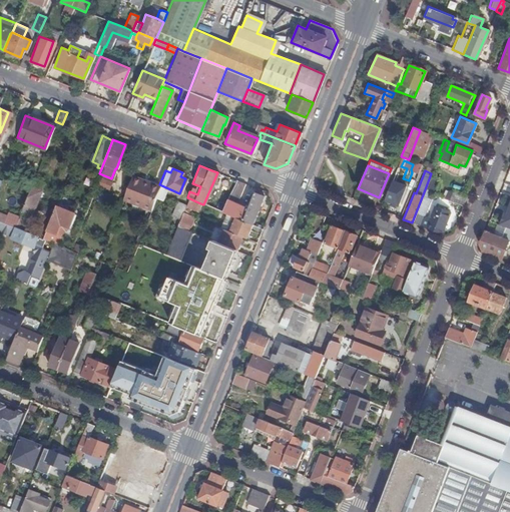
[(159,186),(131,175),(122,198),(149,209),(159,186)]
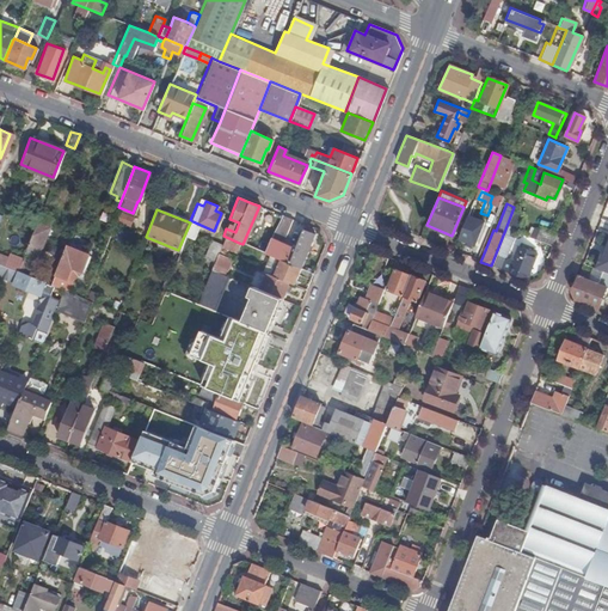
[(282,236),(290,219),(286,217),(281,214),(272,232),(264,252),(269,255),(299,267),(313,233),(301,230),(298,237),(295,237),(292,246),(276,240),(278,234),(282,236)]
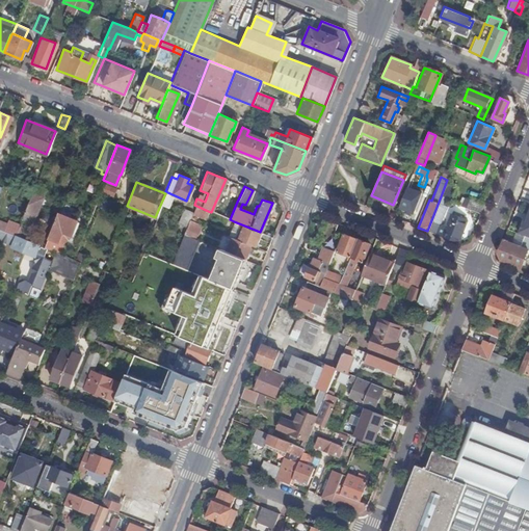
[(405,187),(397,207),(411,212),(419,193),(405,187)]
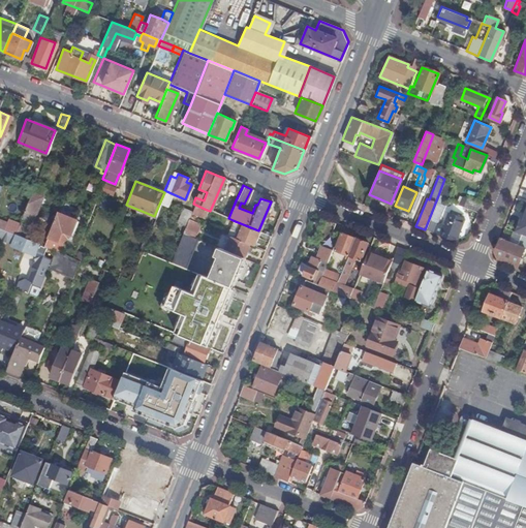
[(14,234),(22,237),(28,219),(31,220),(41,195),(31,191),(17,226),(14,234)]
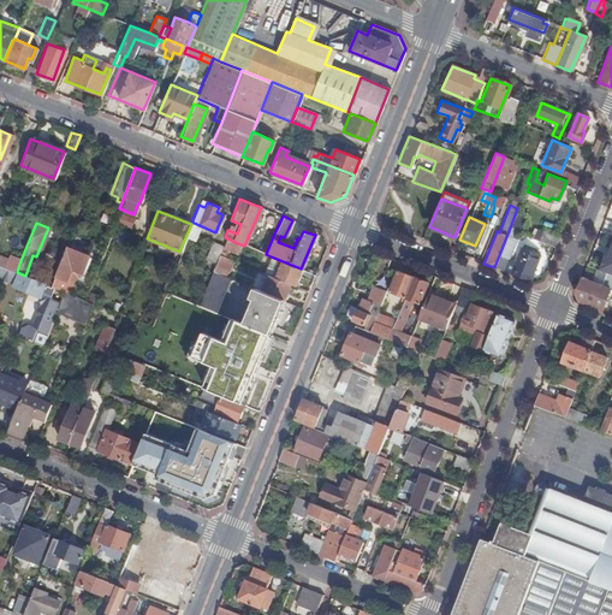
[(510,228),(494,267),(528,281),(538,254),(533,252),(535,249),(522,244),(515,264),(507,260),(515,240),(512,237),(515,231),(515,230),(510,228)]
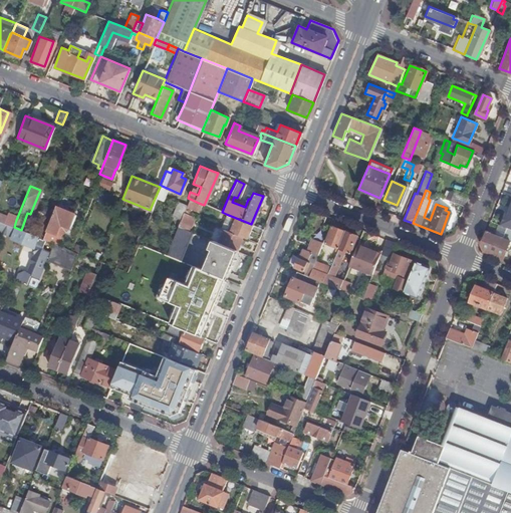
[(463,206),(465,199),(451,193),(449,201),(463,206)]
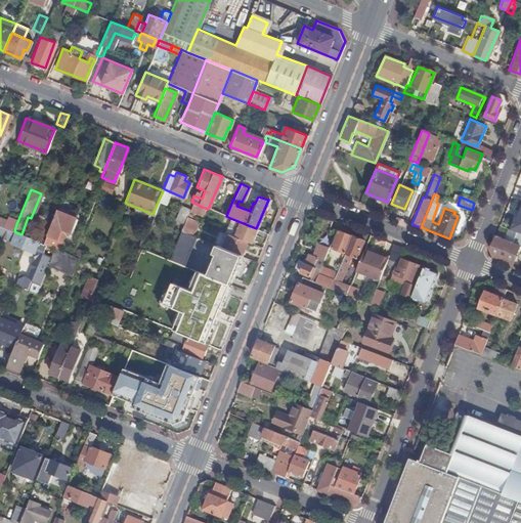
[(202,216),(205,208),(191,202),(187,210),(202,216)]
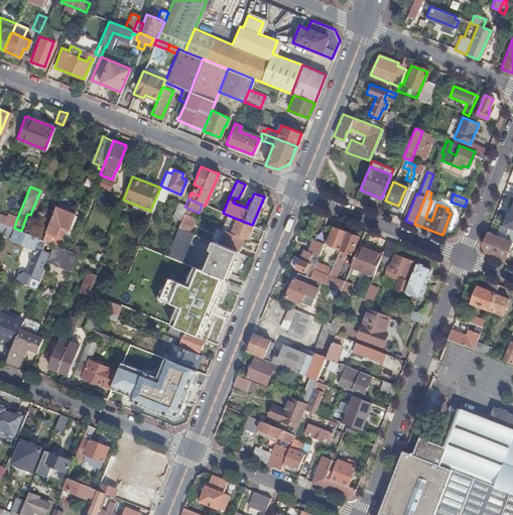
[(507,228),(512,230),(512,200),(510,208),(511,208),(508,214),(506,213),(501,225),(507,228)]
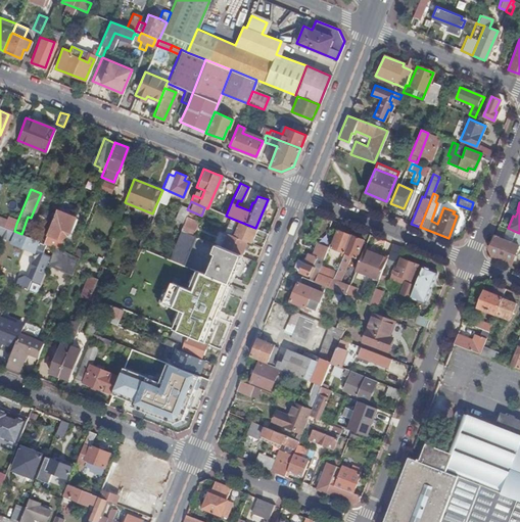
[(76,218),(55,209),(42,242),(45,243),(54,247),(57,248),(60,240),(59,239),(69,231),(76,218)]
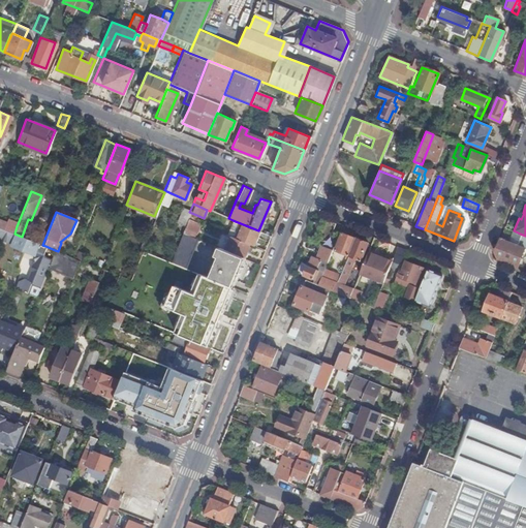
[(191,223),(186,220),(182,230),(188,233),(191,223)]
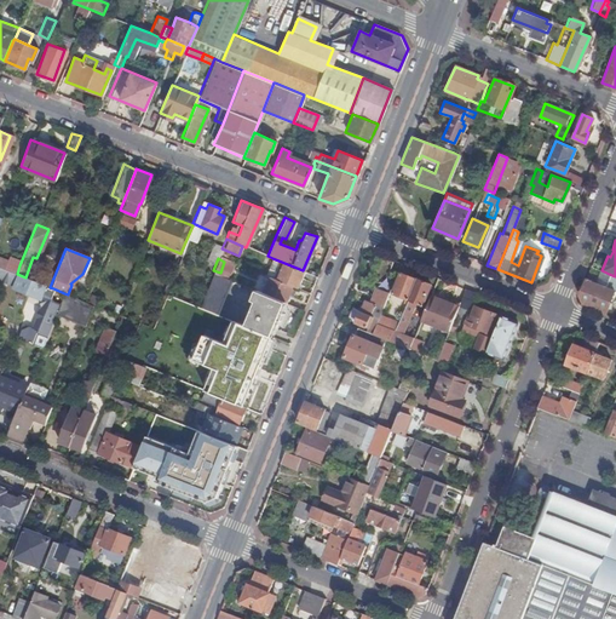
[(295,287),(303,270),(272,258),(265,275),(269,276),(292,285),(295,287)]
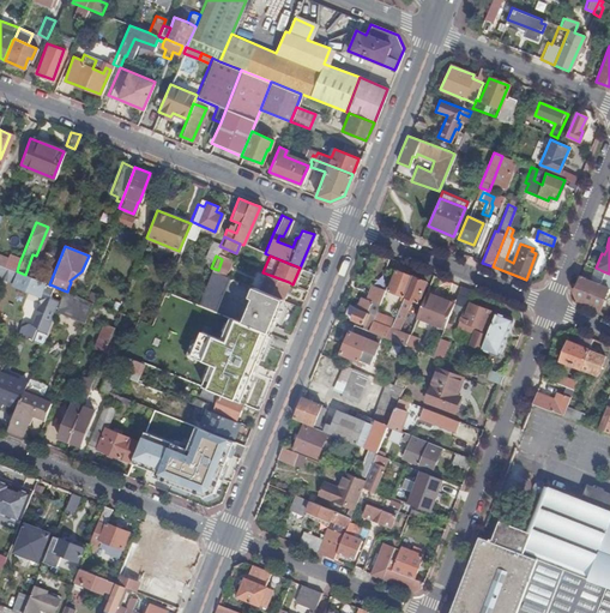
[(0,265),(17,271),(19,263),(4,257),(0,265)]
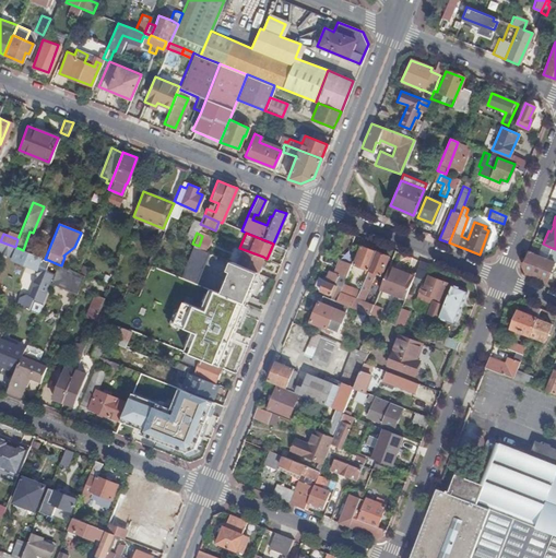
[(48,260),(45,259),(23,250),(15,247),(0,241),(0,252),(11,257),(10,259),(35,269),(38,274),(36,275),(35,277),(33,279),(31,284),(32,285),(27,295),(24,294),(18,296),(14,305),(28,310),(33,300),(42,304),(50,282),(54,273),(47,270),(46,268),(48,260)]
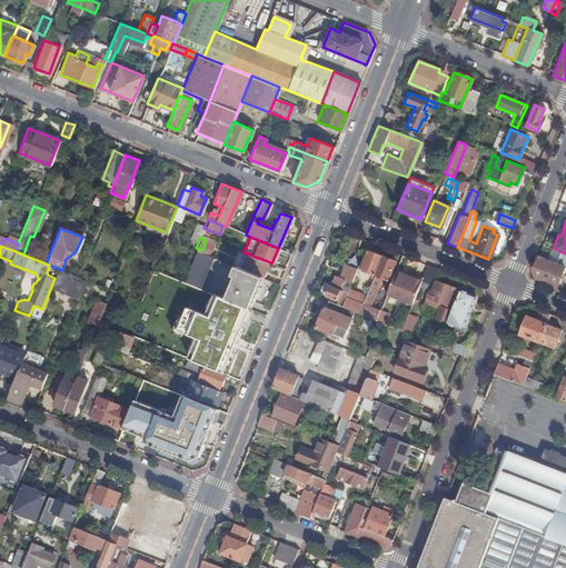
[(552,248),(547,259),(555,262),(559,251),(553,248),(552,248)]
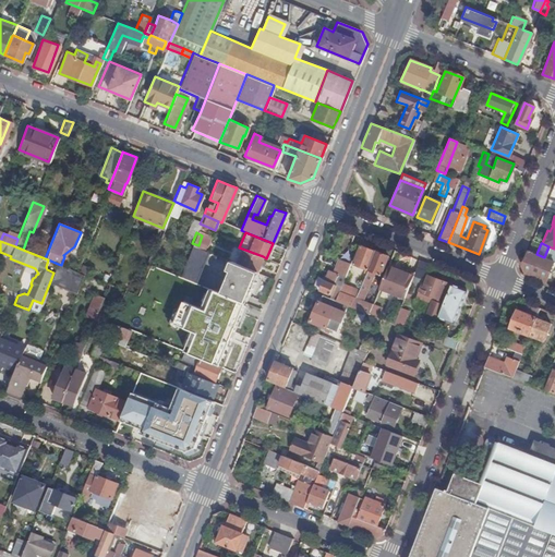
[(191,245),(179,276),(194,282),(207,252),(191,245)]
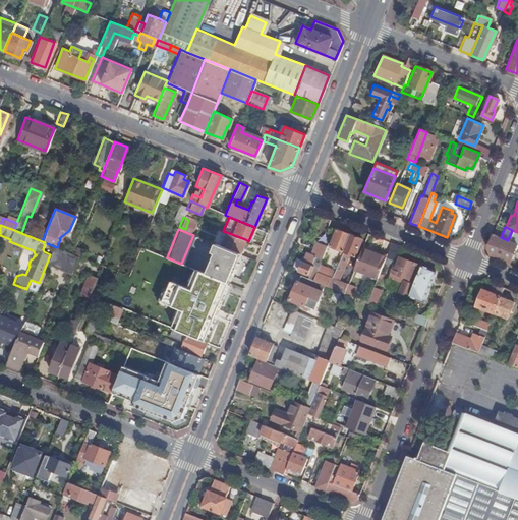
[(342,251),(349,234),(335,229),(329,245),(342,251)]
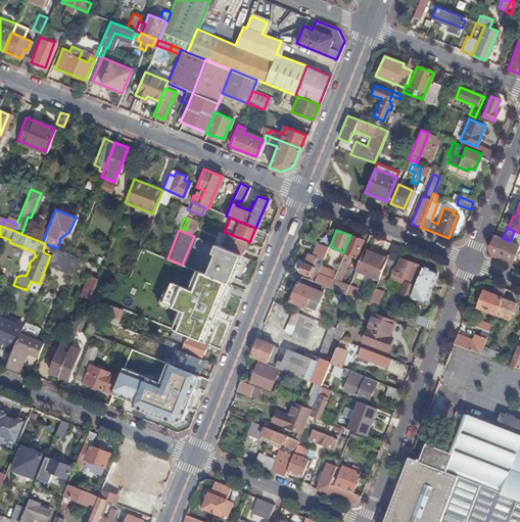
[(491,255),(510,264),(515,251),(519,252),(519,250),(519,233),(514,231),(510,241),(503,238),(498,237),(499,234),(494,232),(493,235),(488,248),(491,255)]
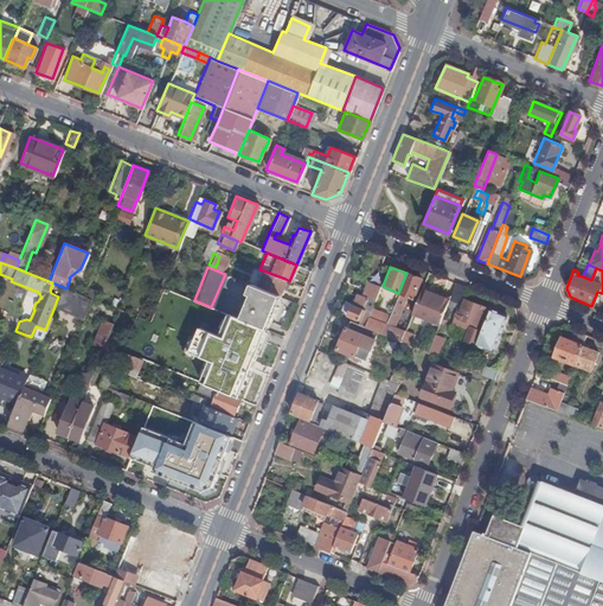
[(278,295),(286,279),(263,270),(256,286),(278,295)]
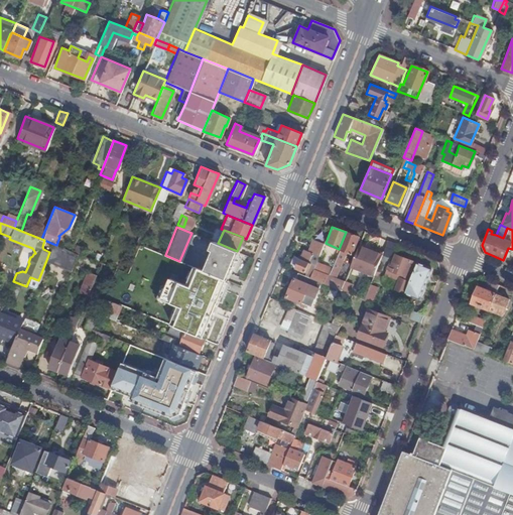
[(340,289),(342,284),(335,281),(336,278),(333,277),(345,251),(350,254),(357,237),(346,232),(339,249),(328,275),(324,283),(340,289)]
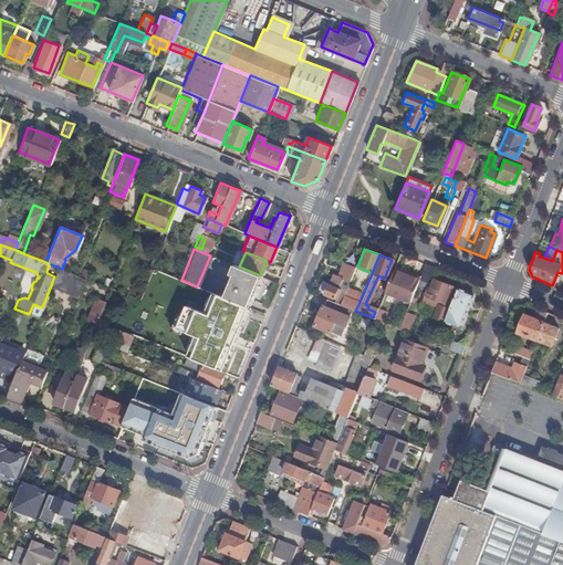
[(343,294),(353,267),(342,262),(336,274),(332,273),(323,293),(340,301),(343,294)]
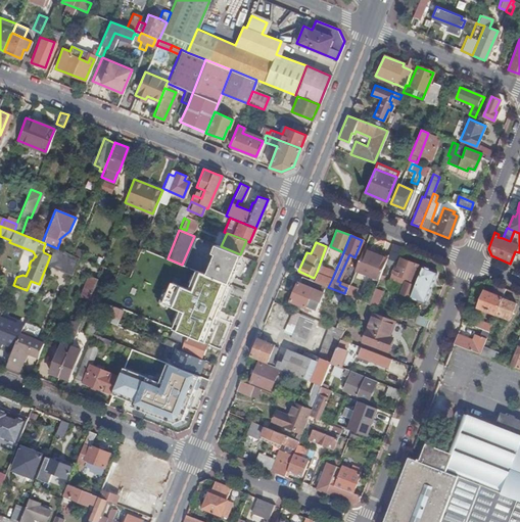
[(393,261),(399,246),(391,243),(386,258),(382,268),(388,270),(391,263),(393,261)]
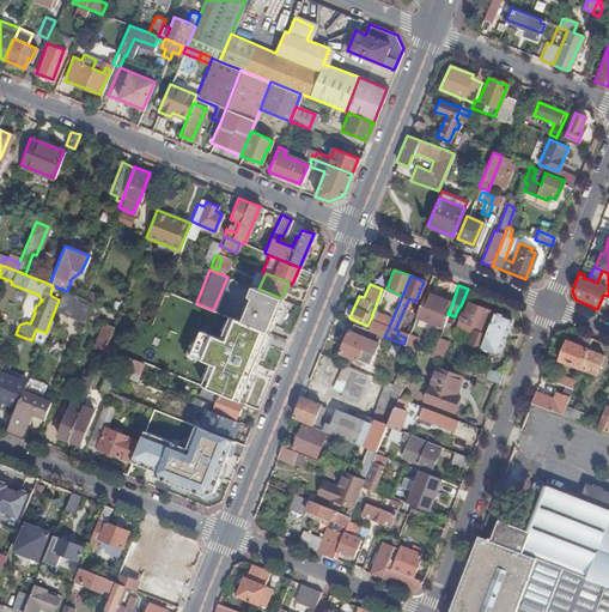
[(268,332),(281,298),(259,289),(253,286),(249,296),(255,298),(245,322),(260,328),(268,332)]
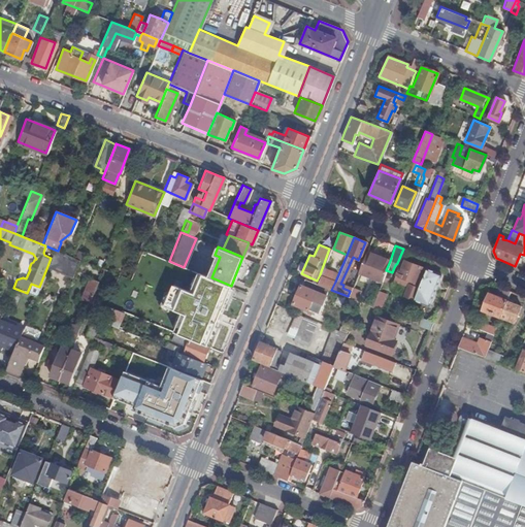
[(78,259),(72,256),(58,251),(55,250),(51,258),(47,266),(71,276),(78,259)]
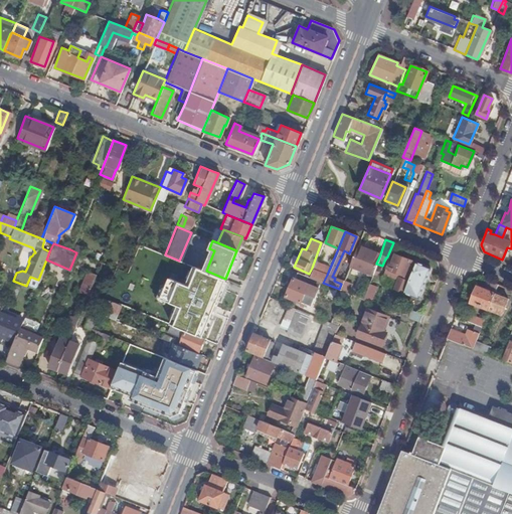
[(372,275),(376,264),(380,254),(357,244),(349,265),(372,275)]
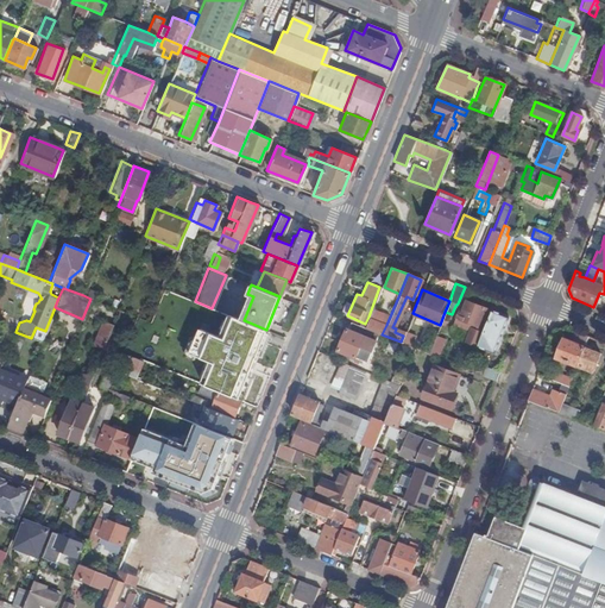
[(476,345),(490,311),(465,300),(465,302),(461,300),(452,323),(468,330),(465,340),(476,345)]
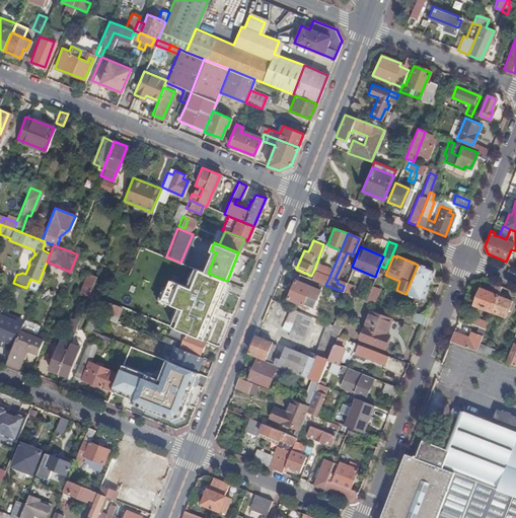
[(432,270),(418,265),(406,294),(421,300),(432,270)]
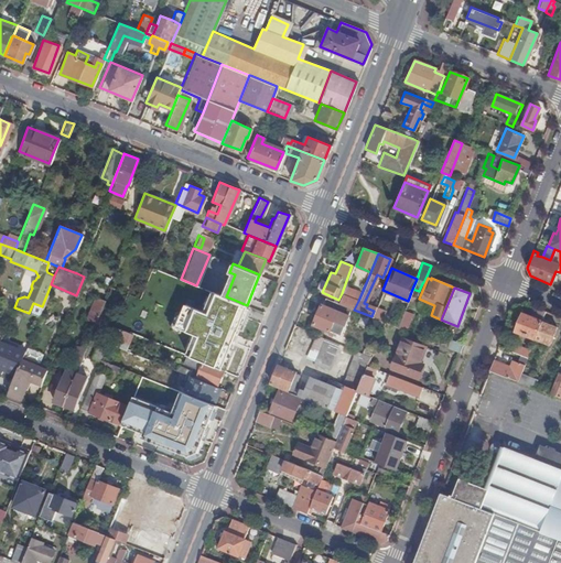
[(223,369),(247,305),(239,302),(226,296),(211,291),(203,310),(185,302),(175,326),(194,334),(185,355),(206,364),(223,369)]
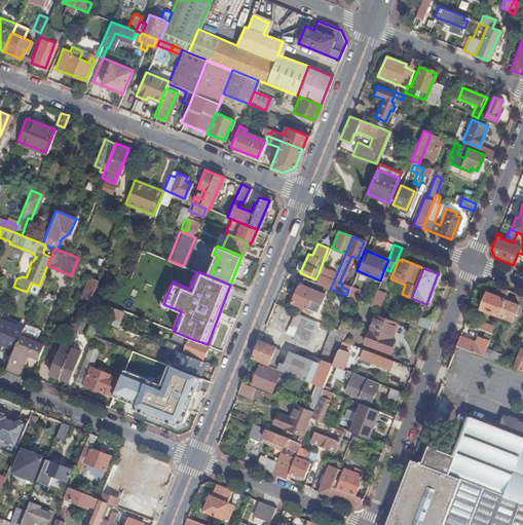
[(330,289),(334,280),(319,273),(315,279),(314,283),(330,289)]
